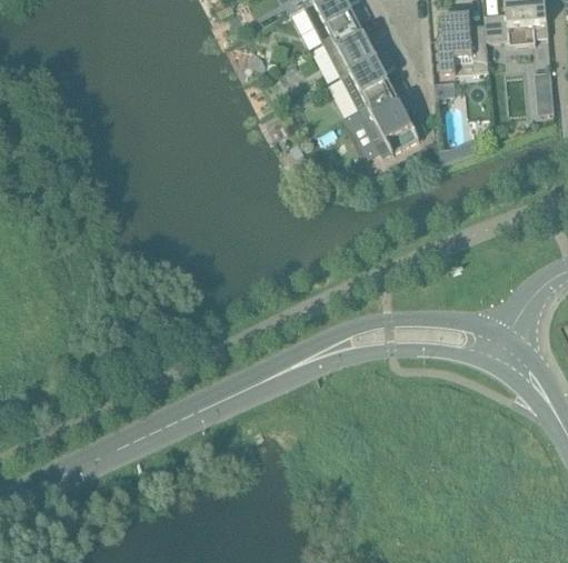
[(318,0),(304,8),(291,14),(309,49),(321,42),(358,23),(348,2),(352,0),(318,0)]
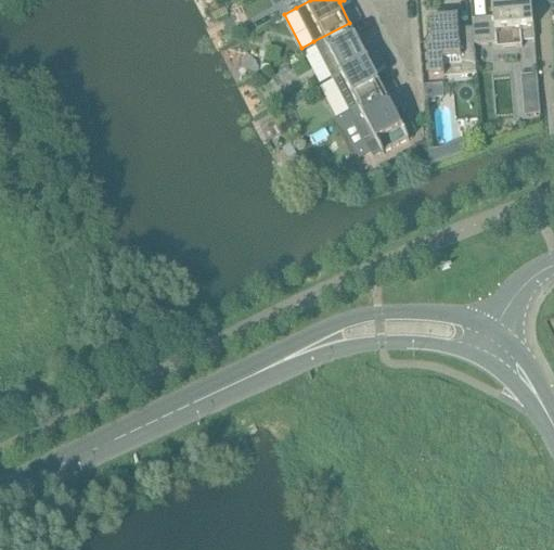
[(287,0),(292,9),(296,7),(296,8),(310,0),(287,0)]
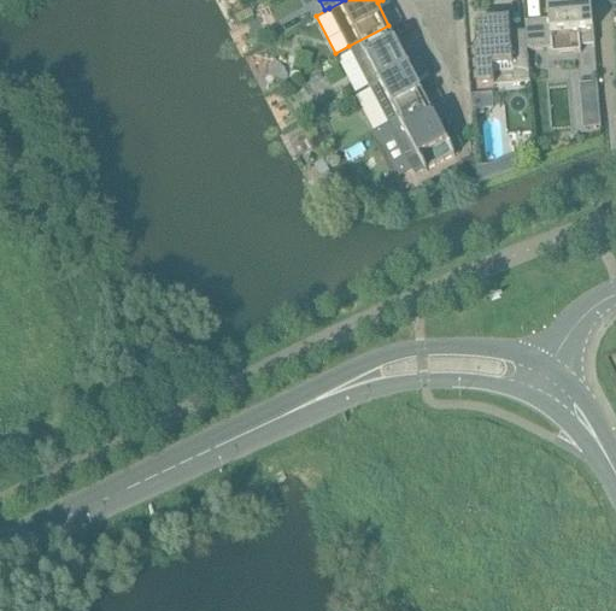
[(524,17),(524,27),(527,46),(550,43),(551,50),(580,47),(579,41),(593,40),(590,0),(547,0),(549,15),(524,17)]
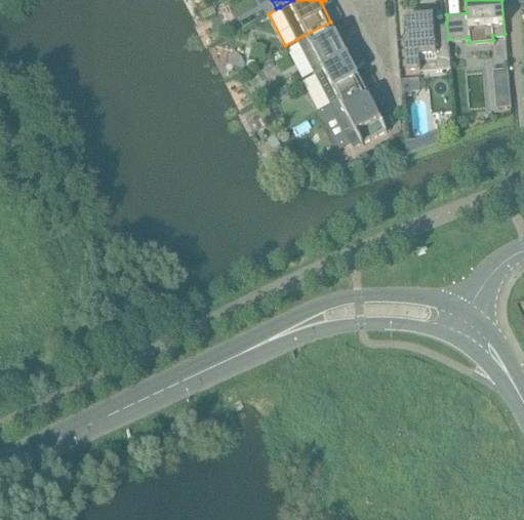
[(211,5),(199,12),(202,18),(214,11),(211,5)]
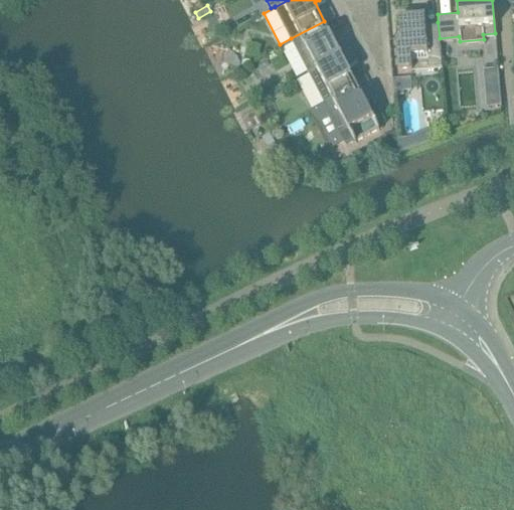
[(442,63),(440,38),(438,22),(424,23),(423,11),(397,13),(399,34),(394,35),(397,69),(411,68),(410,52),(425,51),(426,64),(442,63)]
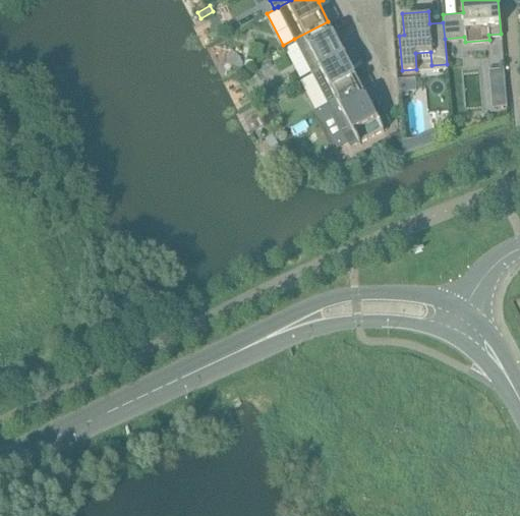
[(328,21),(294,39),(310,69),(354,47),(347,35),(337,40),(328,21)]
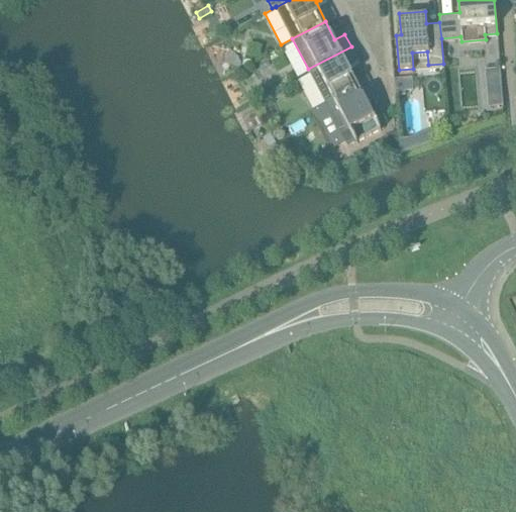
[(351,46),(308,69),(325,101),(357,84),(348,65),(358,60),(351,46)]
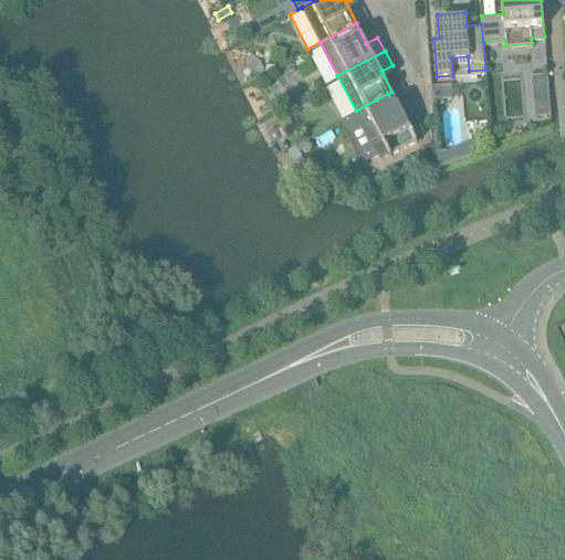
[(450,82),(431,84),(432,103),(442,102),(442,96),(451,96),(450,82)]
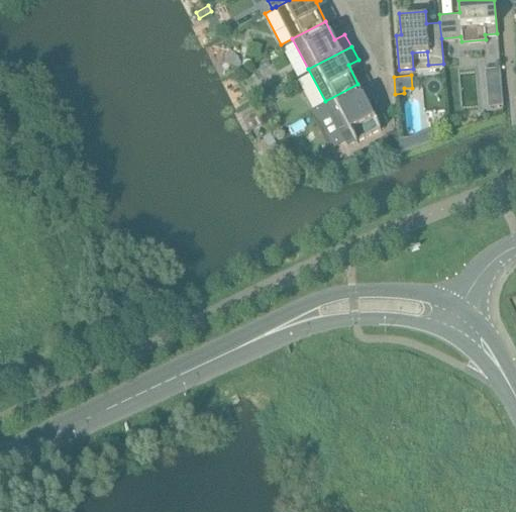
[(357,84),(325,101),(347,144),(380,127),(368,102),(357,84)]
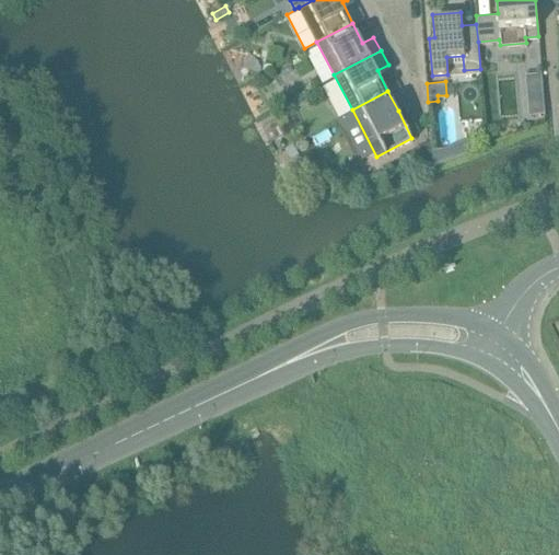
[(544,92),(527,93),(530,114),(545,113),(544,92)]
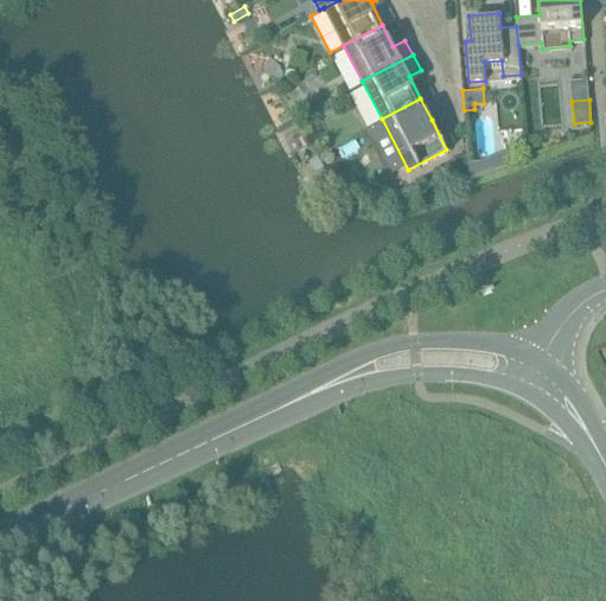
[(466,149),(453,157),(458,165),(467,160),(467,159),(466,149)]
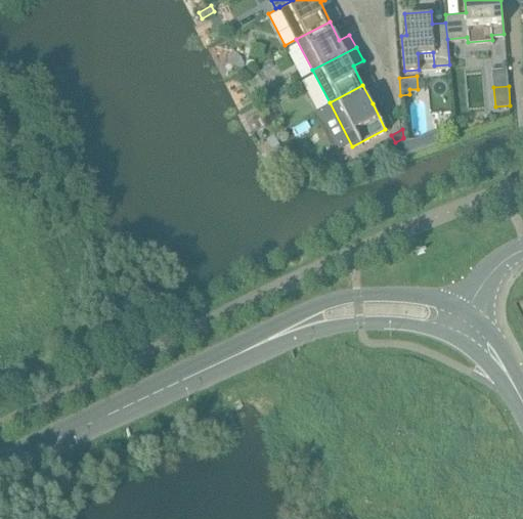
[(412,137),(403,137),(403,138),(403,142),(404,154),(416,149),(413,139),(412,137)]
